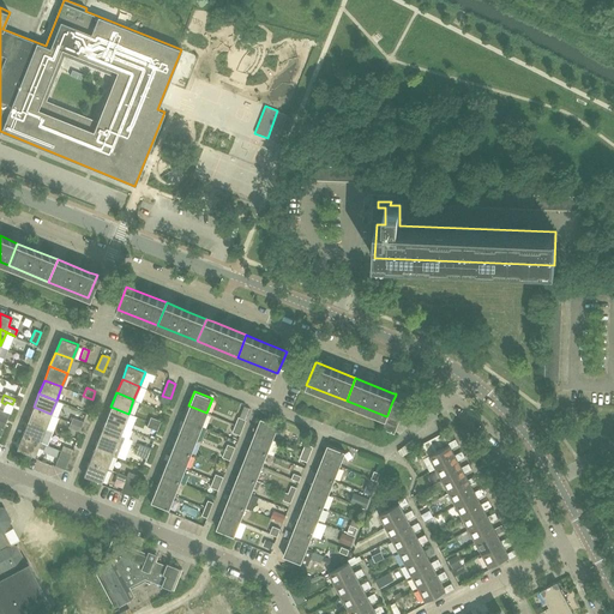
[(405,407),(408,399),(396,395),(392,402),(405,407)]
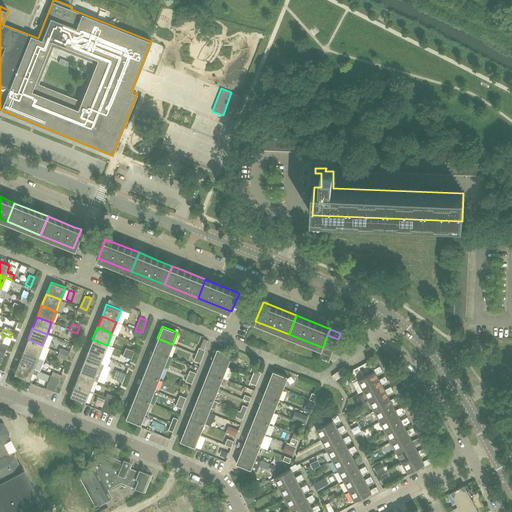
[(74,338),(77,333),(69,330),(67,335),(74,338)]
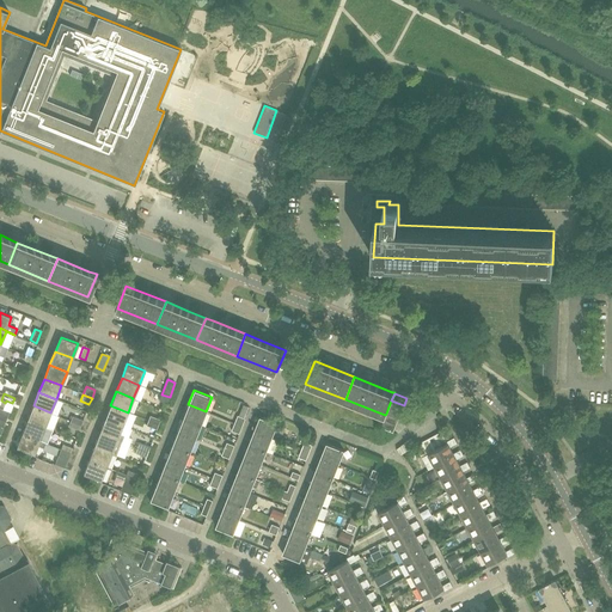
[(401,412),(404,405),(391,401),(389,407),(401,412)]
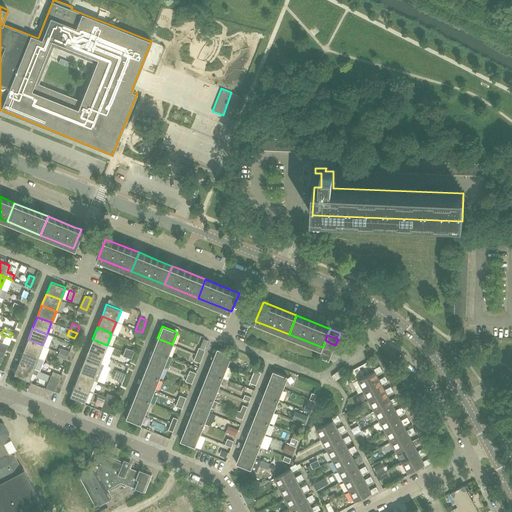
[(157,338),(152,349),(167,355),(172,344),(157,338)]
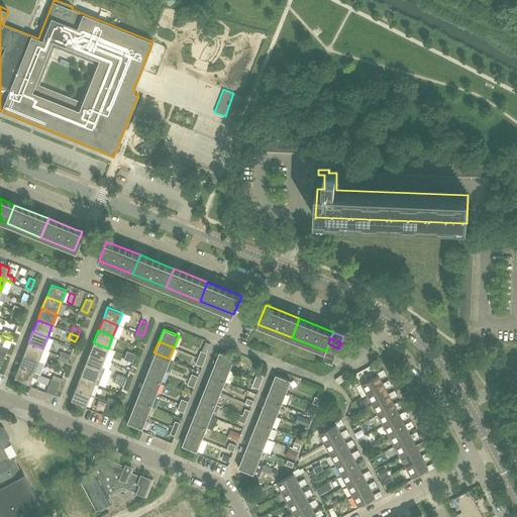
[(28,342),(23,354),(38,360),(42,348),(28,342)]
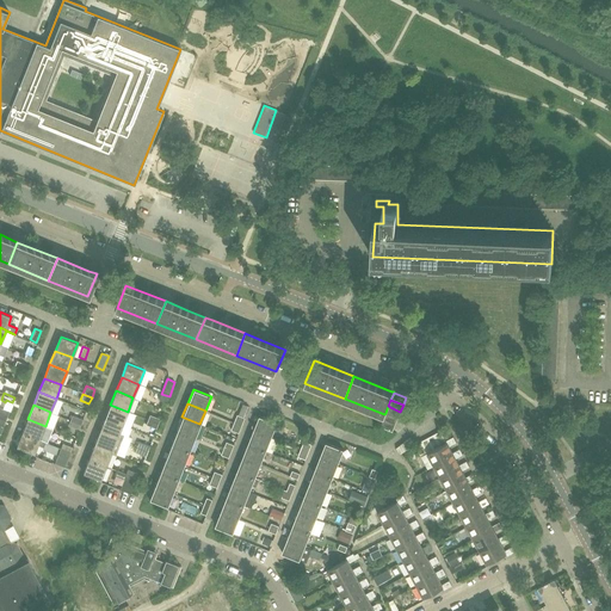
[(110,405),(105,418),(122,425),(128,412),(110,405)]
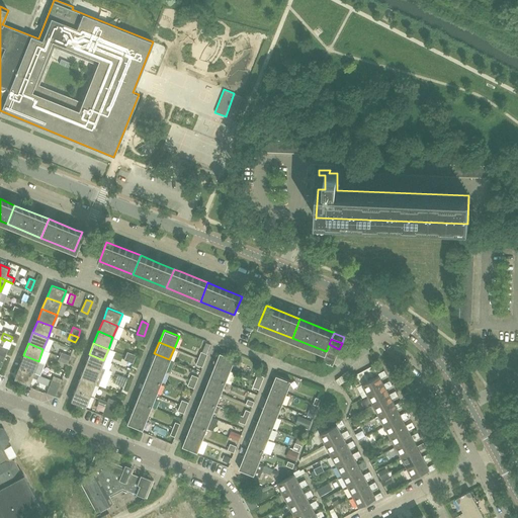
[(337,354),(339,349),(329,344),(327,350),(337,354)]
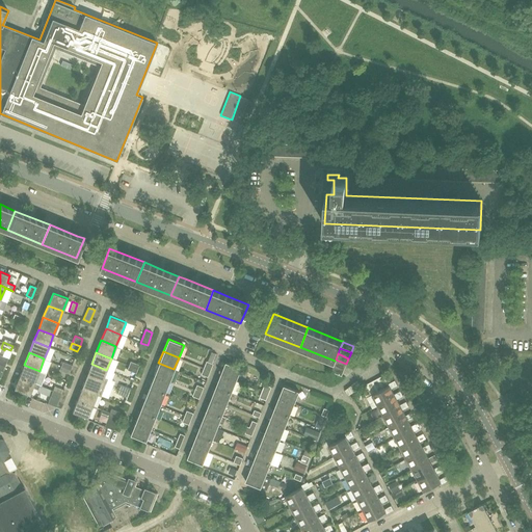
[(336,360),(335,361),(334,366),(344,370),(346,364),(336,360)]
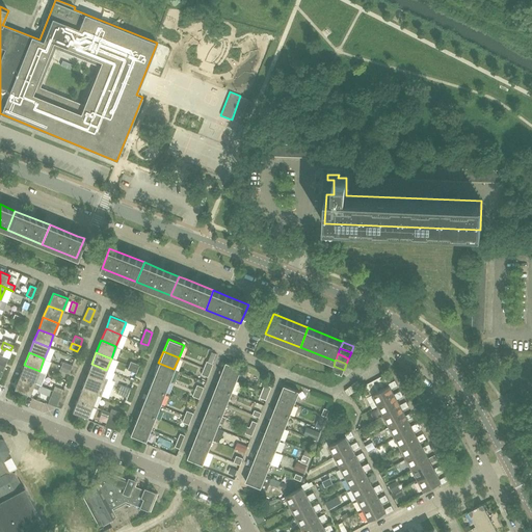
[(211,370),(213,364),(207,361),(204,368),(211,370)]
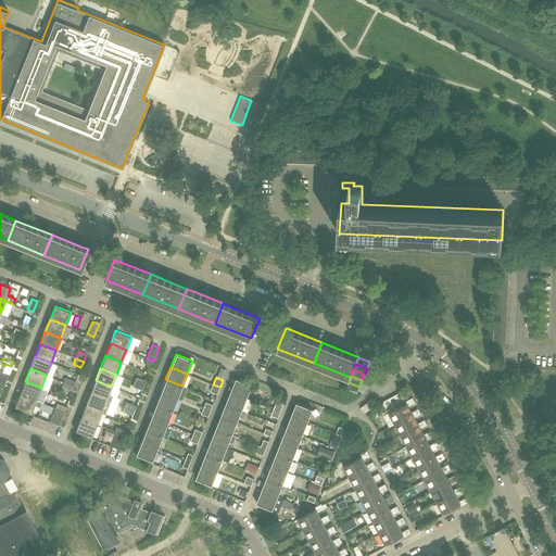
[(237,378),(231,391),(248,397),(252,384),(237,378)]
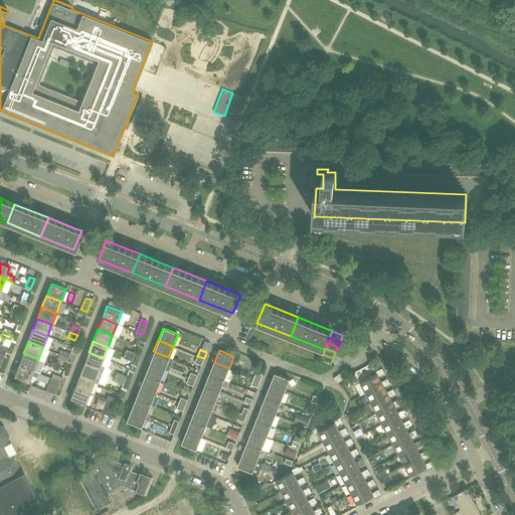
[(153,351),(149,363),(164,369),(168,357),(153,351)]
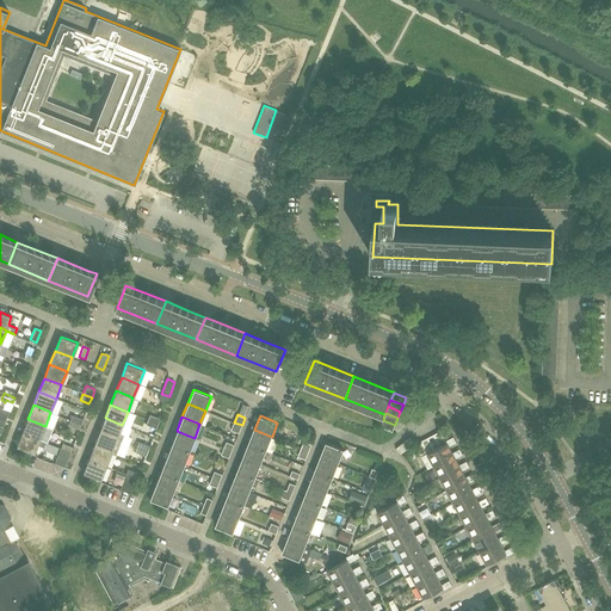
[(105,418),(99,431),(117,438),(122,425),(105,418)]
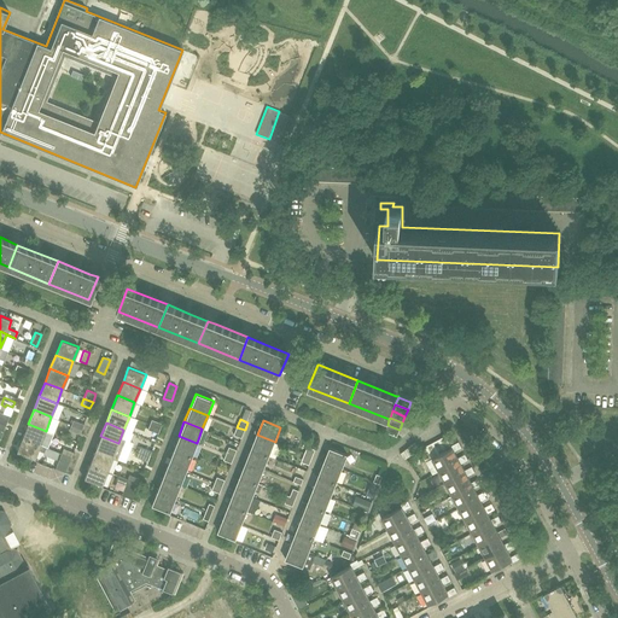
[(28,424),(22,437),(40,444),(46,431),(28,424)]
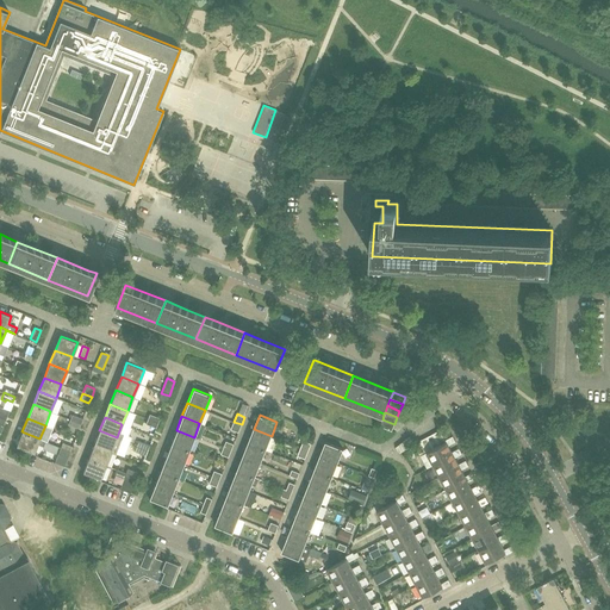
[(379,425),(392,430),(394,424),(383,419),(379,425)]
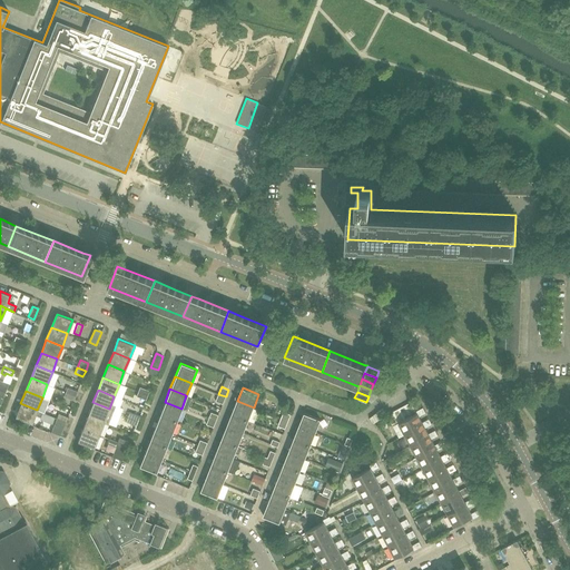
[(223,404),(226,396),(218,394),(216,401),(223,404)]
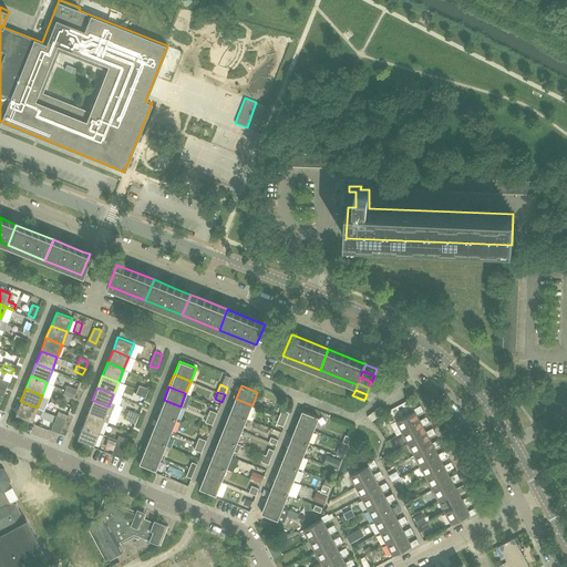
[(236,399),(230,412),(247,419),(253,405),(236,399)]
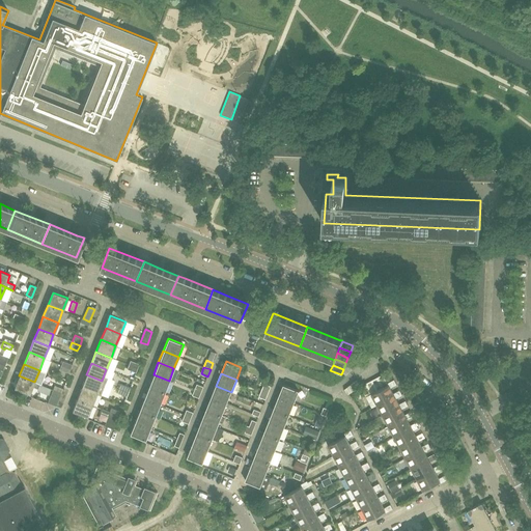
[(104,387),(100,386),(102,381),(86,374),(82,387),(96,393),(101,394),(104,387)]
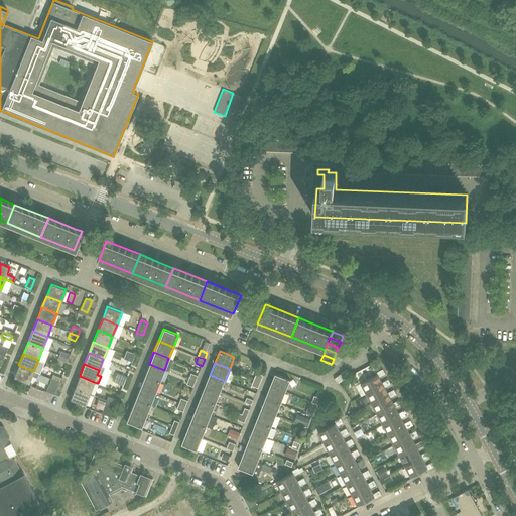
[(149,364),(144,375),(159,381),(164,370),(149,364)]
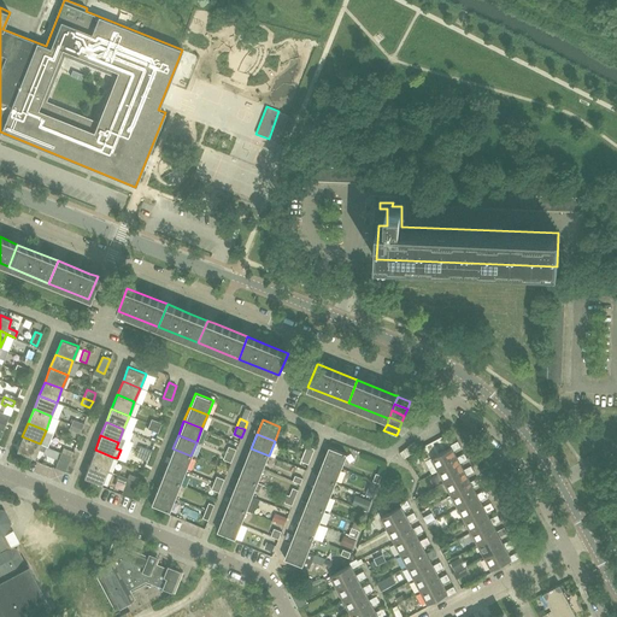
[(452,447),(451,445),(445,435),(439,439),(445,451),(452,447)]
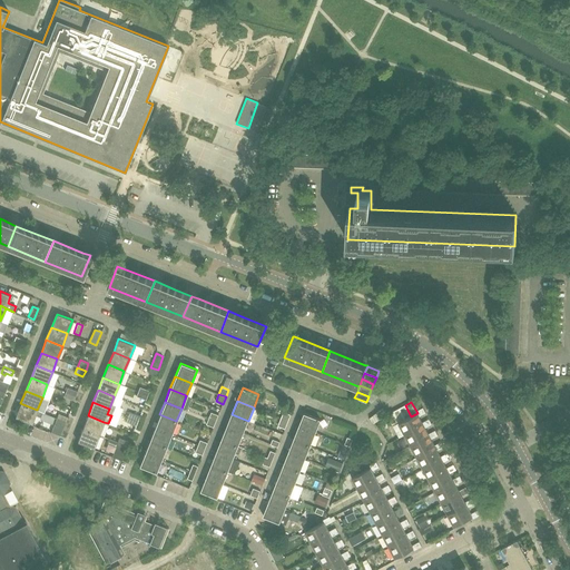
[(16,416),(31,423),(37,410),(20,403),(16,416)]
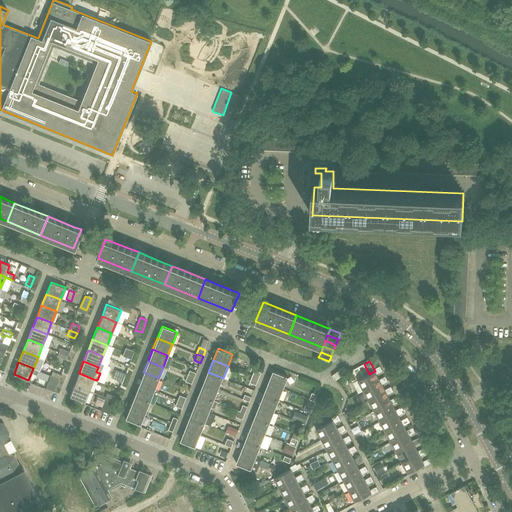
[(364,364),(358,367),(364,377),(369,374),(364,364)]
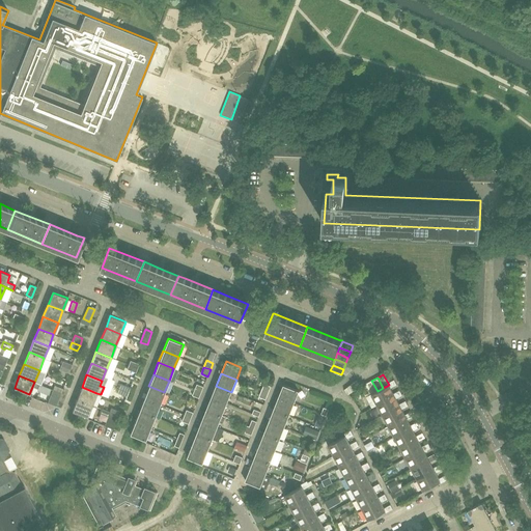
[(347,394),(361,386),(357,380),(344,389),(347,394)]
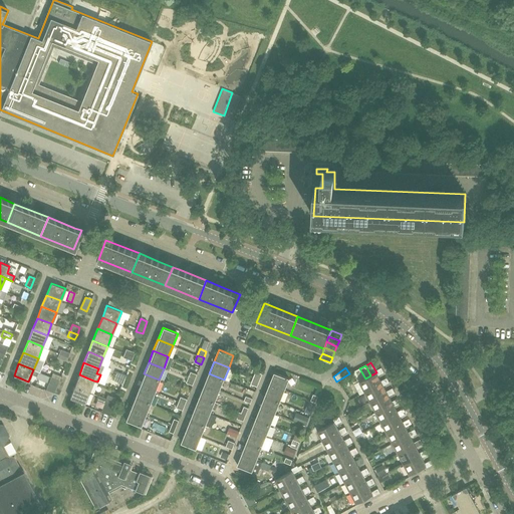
[(377,375),(383,371),(381,367),(375,370),(376,372),(370,375),(365,378),(359,380),(365,392),(381,382),(380,380),(377,375)]
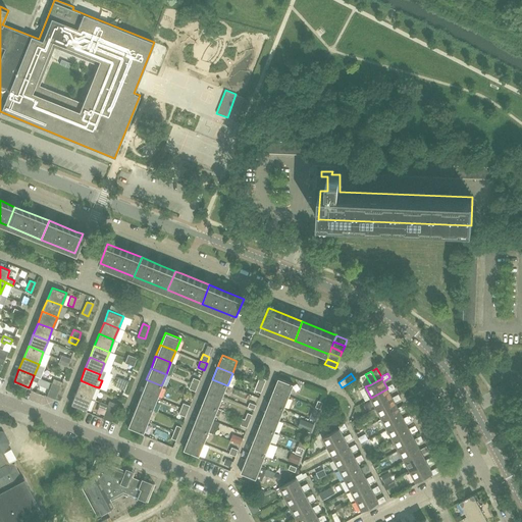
[(365,374),(360,376),(365,386),(371,384),(365,374)]
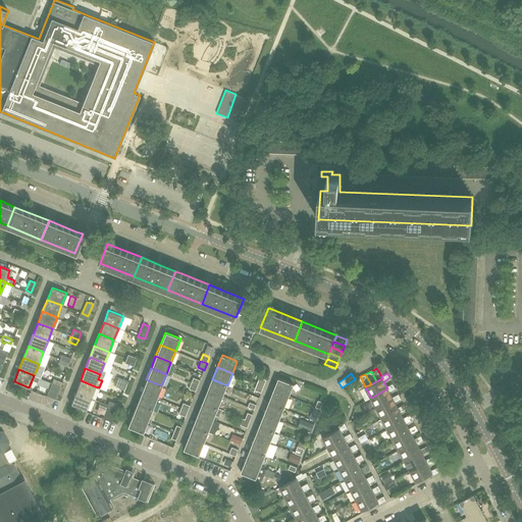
[(360,376),(355,379),(360,389),(365,386),(360,376)]
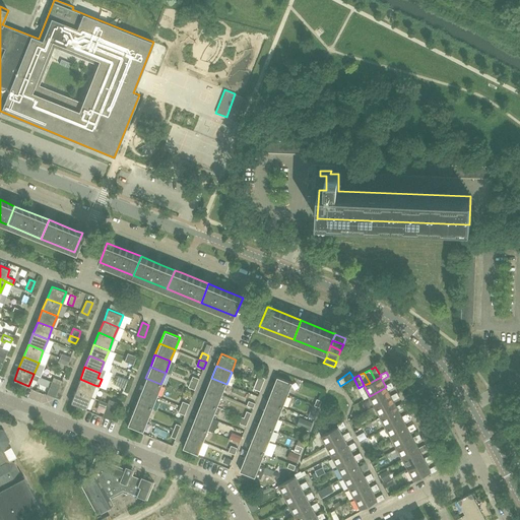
[(197,385),(199,379),(193,376),(190,383),(197,385)]
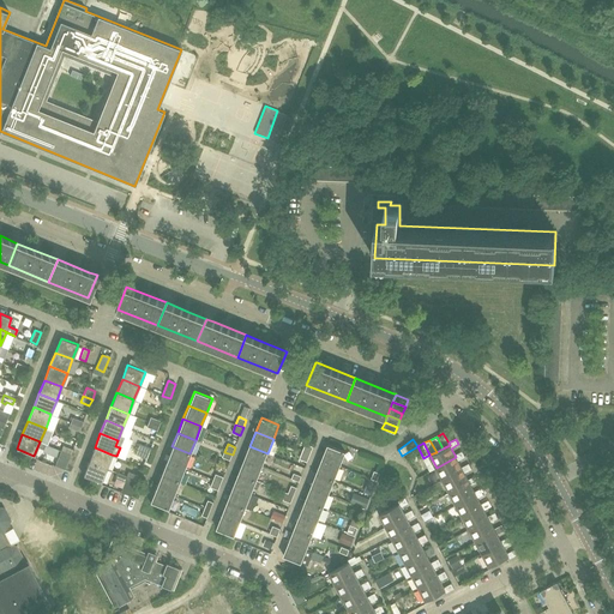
[(311,455),(313,446),(306,444),(302,451),(311,455)]
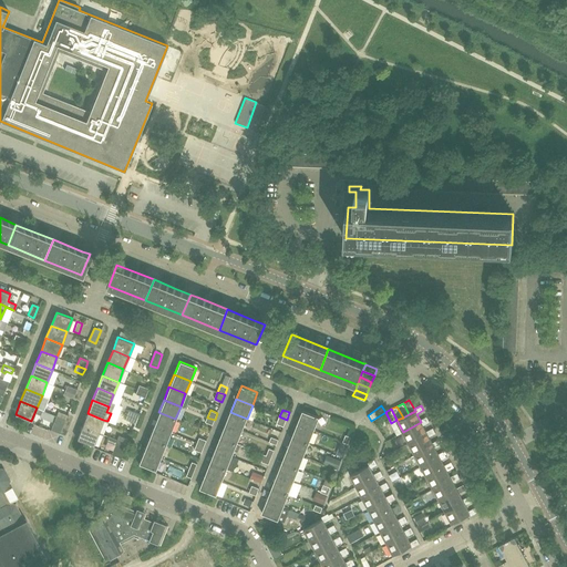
[(302,411),(298,424),(313,430),(319,418),(302,411)]
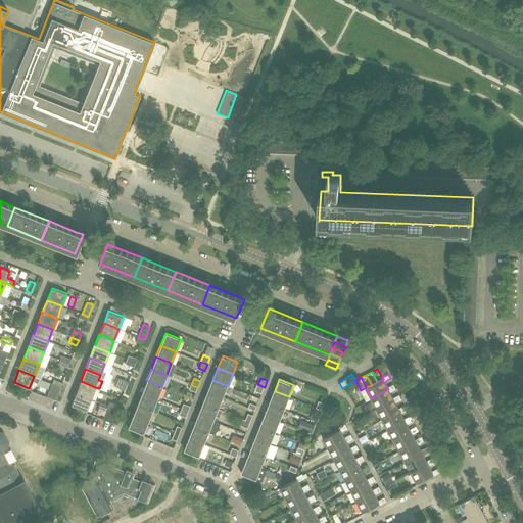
[(146,380),(142,392),(157,398),(161,386),(146,380)]
